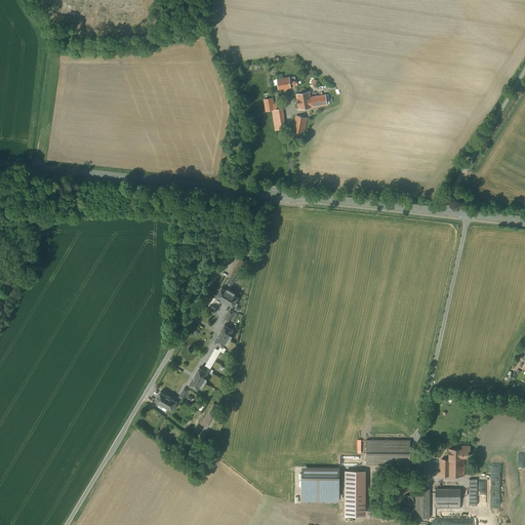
[(289,77),(278,79),(279,88),(284,88),(284,87),(290,86),(290,85),(295,84),(296,84),(295,80),(295,77),(289,78),(289,77)]
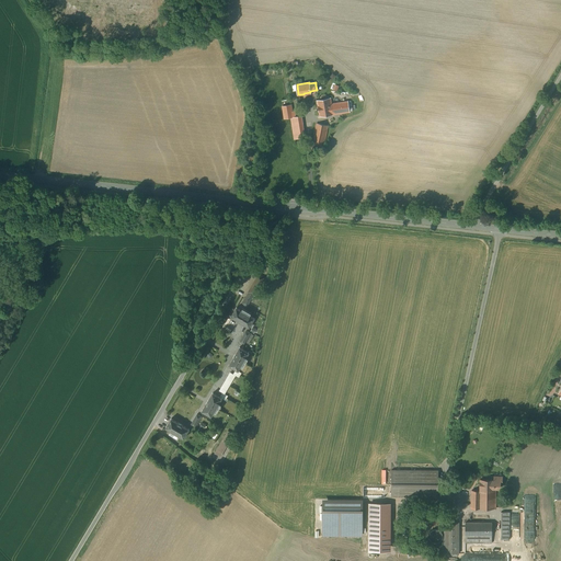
[(330,84),(316,86),(317,90),(316,90),(320,116),(333,114),(350,112),(347,102),(331,104),(329,92),(331,92),(330,84)]
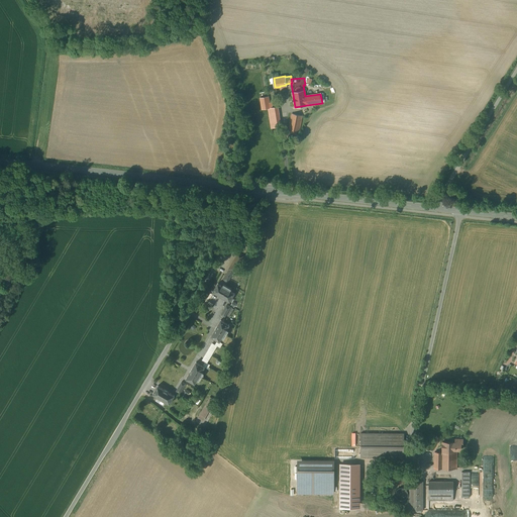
[(273,104),(270,105),(269,96),(261,98),(263,109),(268,108),(271,128),(281,126),(278,107),(273,107),(273,104)]
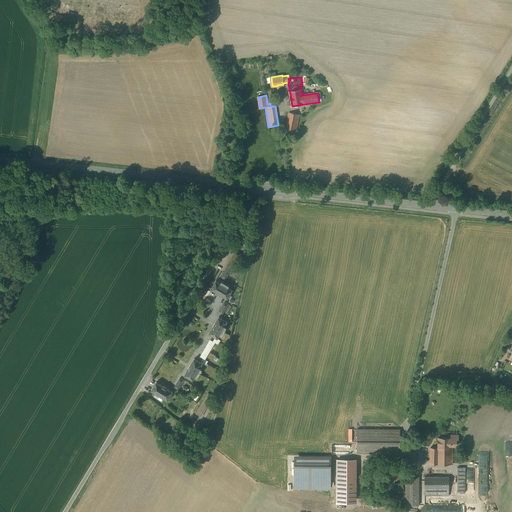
[(299,115),(289,112),(286,128),(296,130),(299,115)]
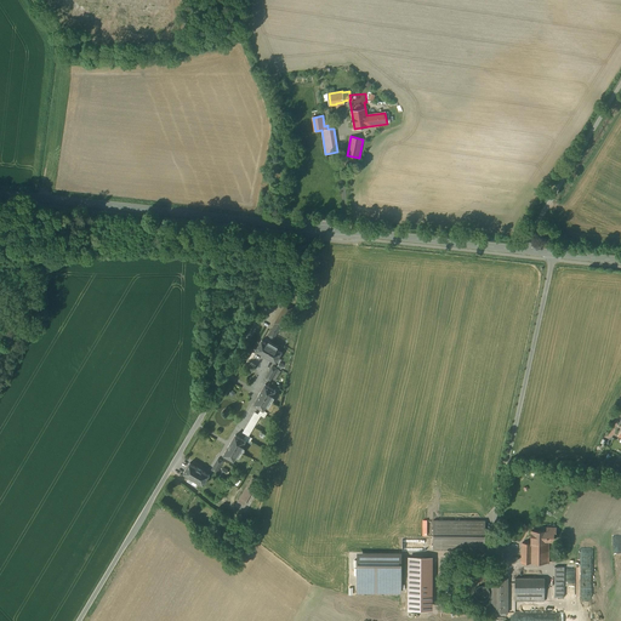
[(275,324),(268,336),(274,339),(280,328),(281,328),(292,308),(286,303),(274,324),(275,324)]
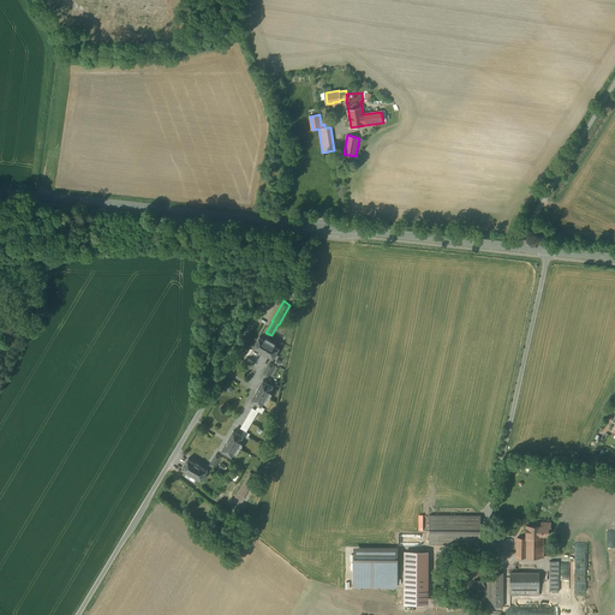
[(280,348),(260,336),(254,347),(274,359),(280,348)]
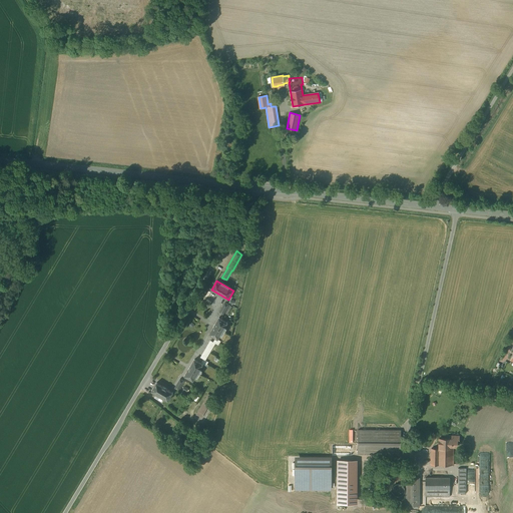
[(228,306),(224,303),(219,313),(223,315),(228,306)]
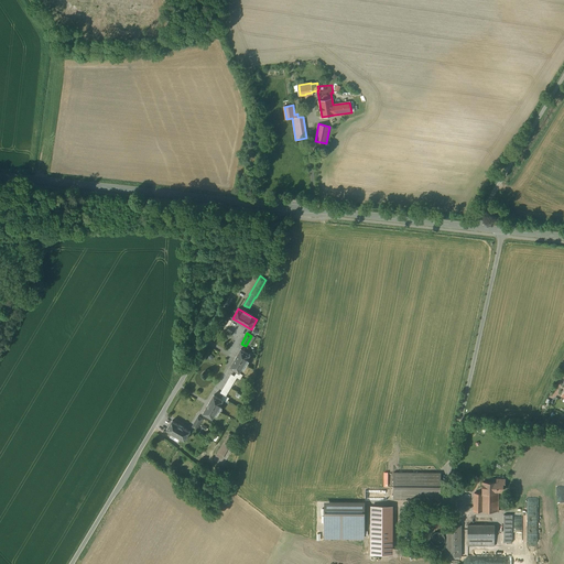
[(241,349),(230,367),(239,373),(250,355),(241,349)]
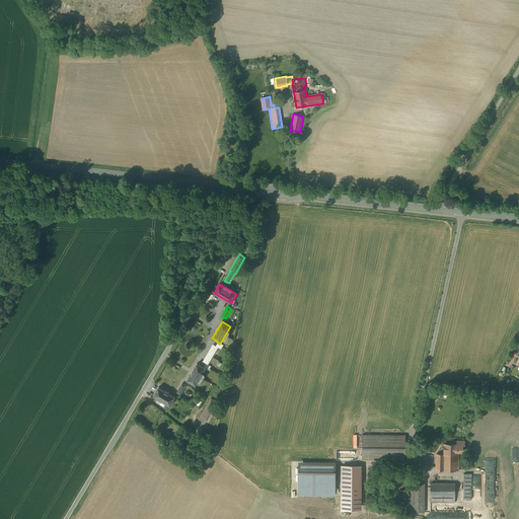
[(217,346),(206,364),(210,366),(220,348),(217,346)]
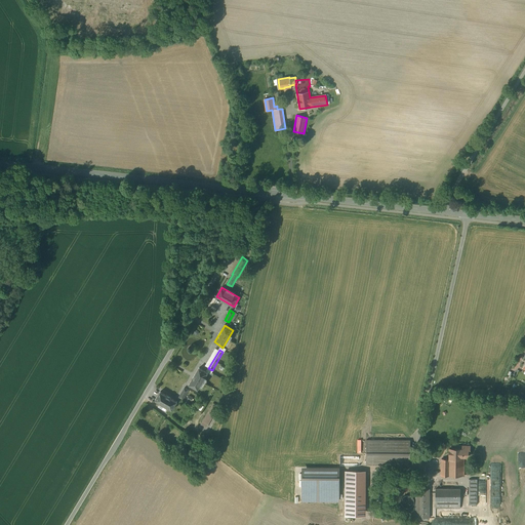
[(208,373),(199,367),(189,385),(198,390),(208,373)]
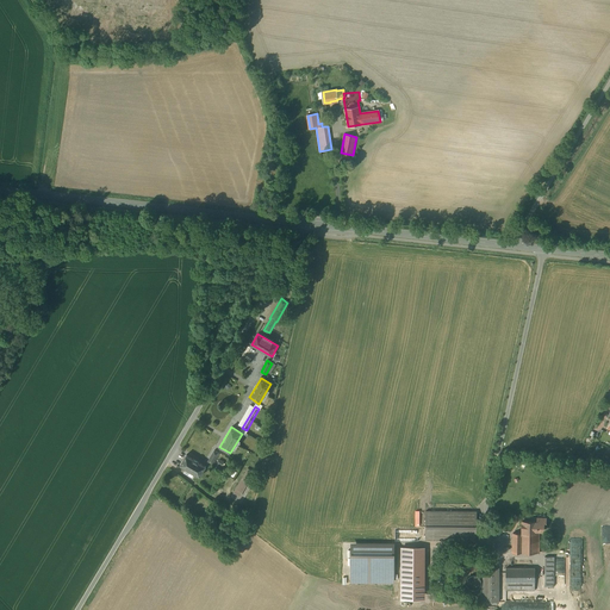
[(215,450),(207,461),(212,464),(219,453),(215,450)]
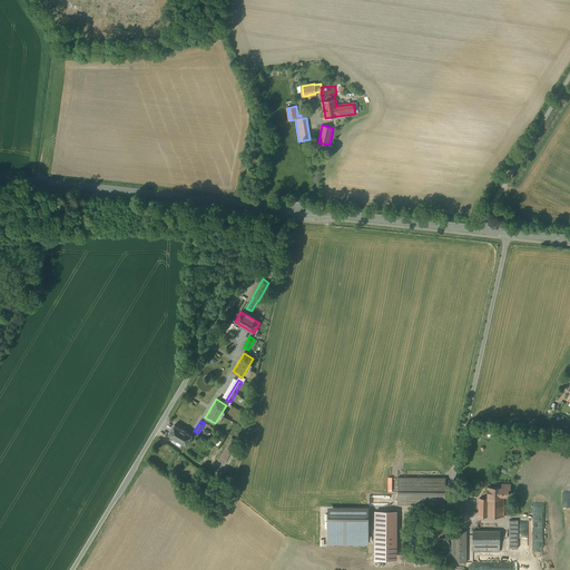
[(193,436),(174,425),(168,434),(187,445),(193,436)]
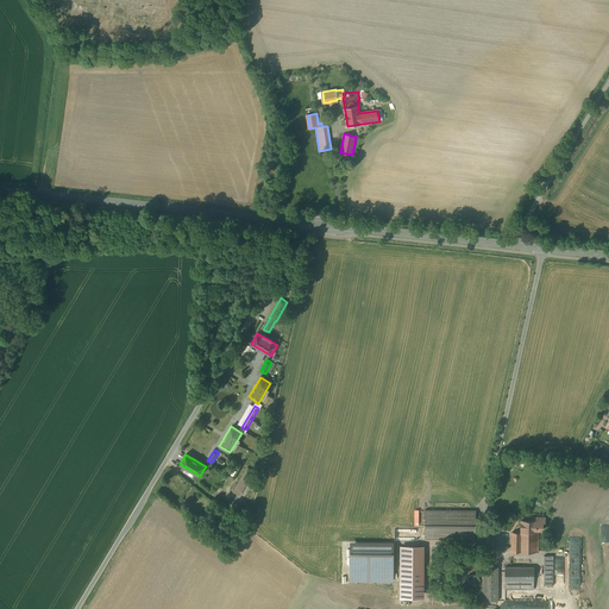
[(476,510),(427,510),(427,539),(476,539),(476,510)]
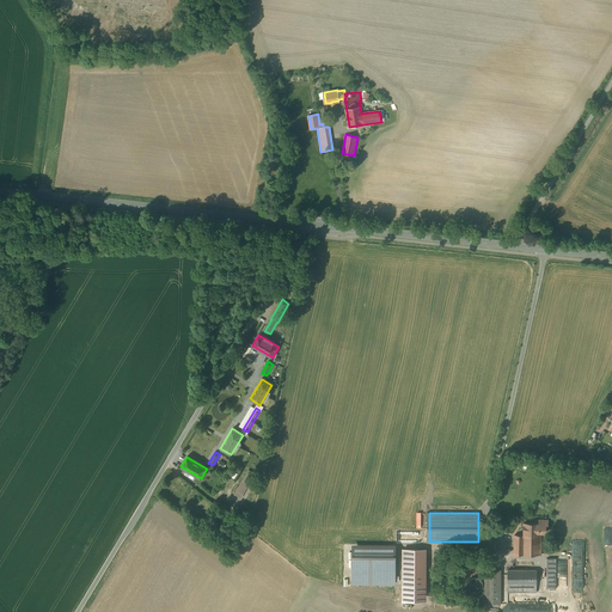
[(539,524),(524,524),(524,534),(539,536),(539,533),(545,533),(545,524),(539,524)]
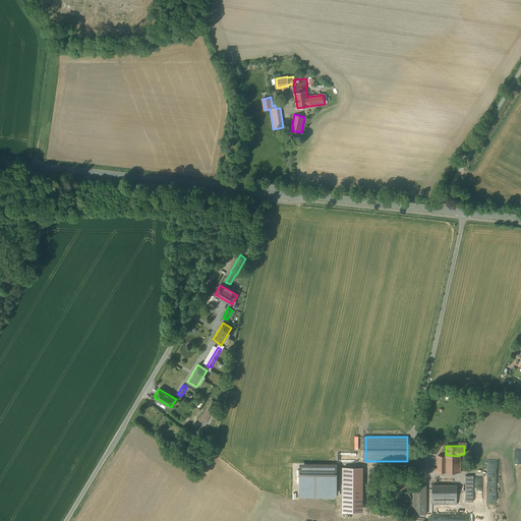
[(446,455),(439,455),(438,472),(461,472),(461,457),(459,457),(459,456),(446,455)]
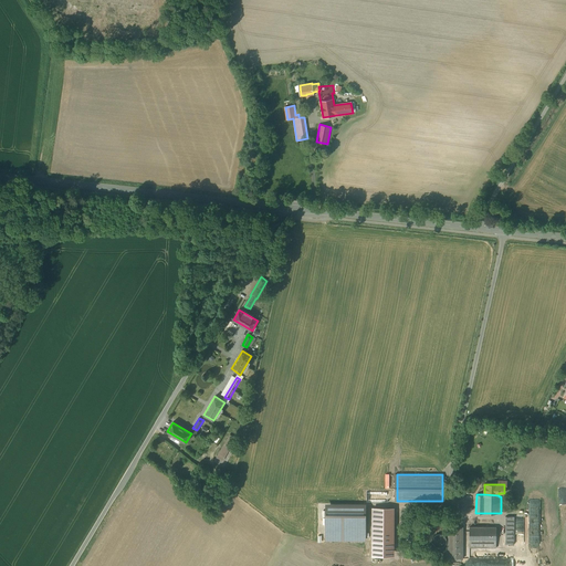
[(365,504),(327,504),(326,541),(364,541),(365,504)]
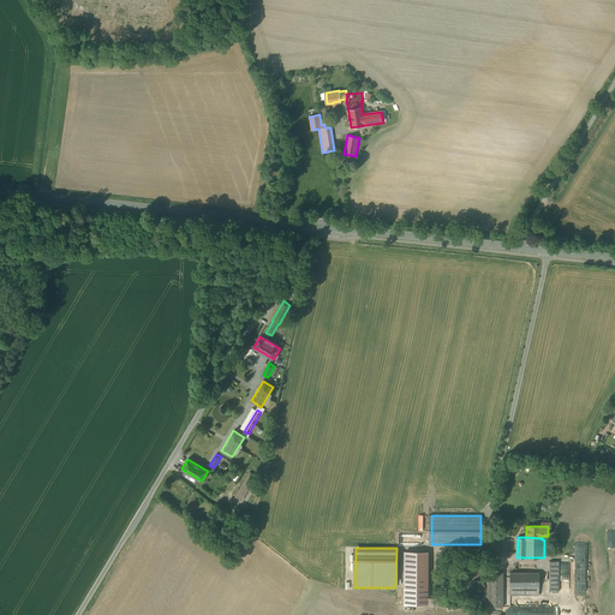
[(421,553),(405,553),(404,603),(419,603),(421,553)]
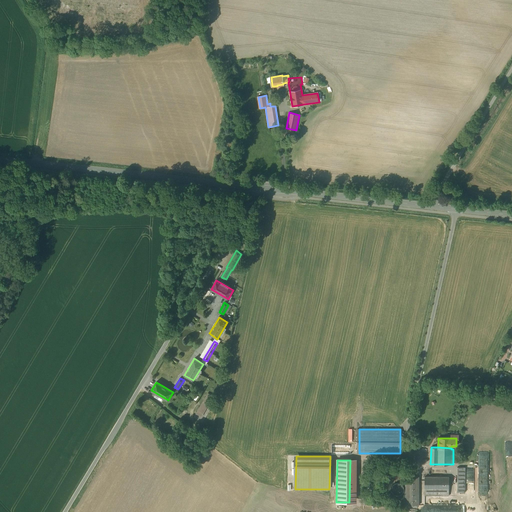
[(465,467),(457,467),(457,488),(465,488),(465,467)]
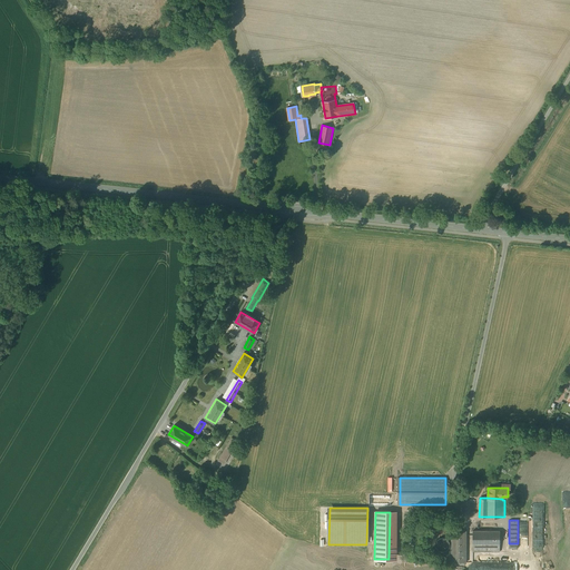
[(467,531),(453,531),(453,562),(467,562),(467,531)]
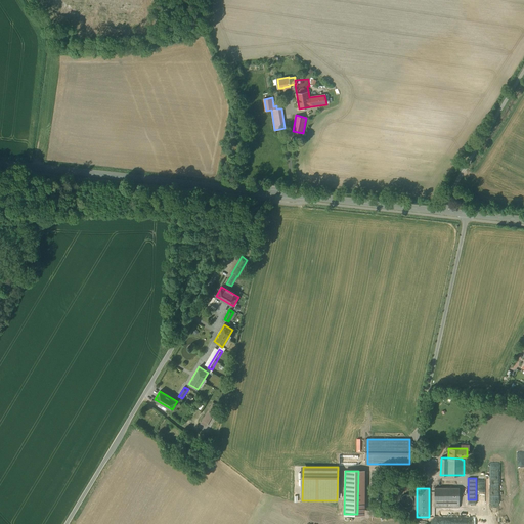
[(460,488),(435,488),(435,504),(460,504),(460,488)]
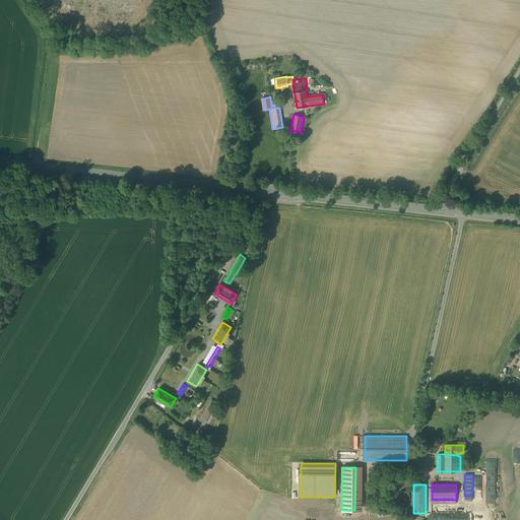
[(404,491),(403,491),(402,491),(401,491),(400,492),(399,492),(398,493),(398,494),(397,495),(397,496),(397,497),(397,498),(397,499),(398,500),(398,501),(399,502),(400,502),(401,503),(402,503),(403,504),(405,503),(406,503),(407,502),(408,501),(409,500),(409,499),(409,498),(409,497),(409,496),(408,495),(408,494),(407,493),(406,492),(405,491),(404,491)]
